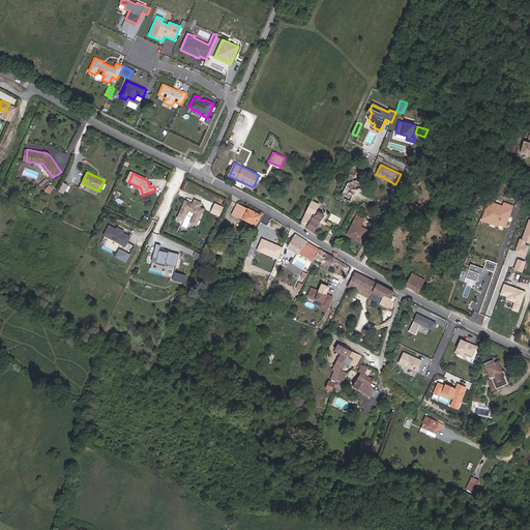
[(362,179),(349,182),(342,196),(350,201),(356,189),(358,189),(359,190),(364,188),(362,179)]
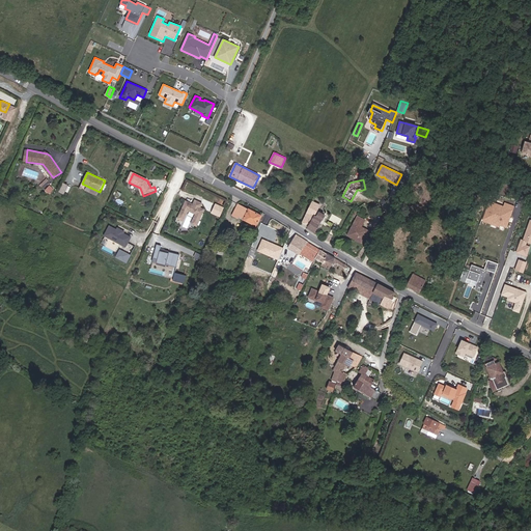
[(64,183),(60,192),(66,195),(71,186),(64,183)]
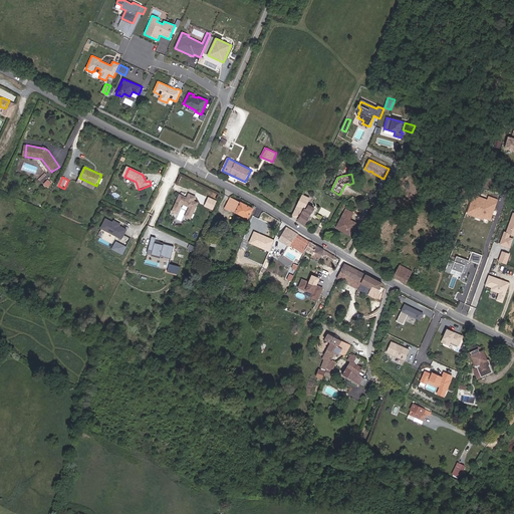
[(48,179),(44,184),(48,188),(53,183),(48,179)]
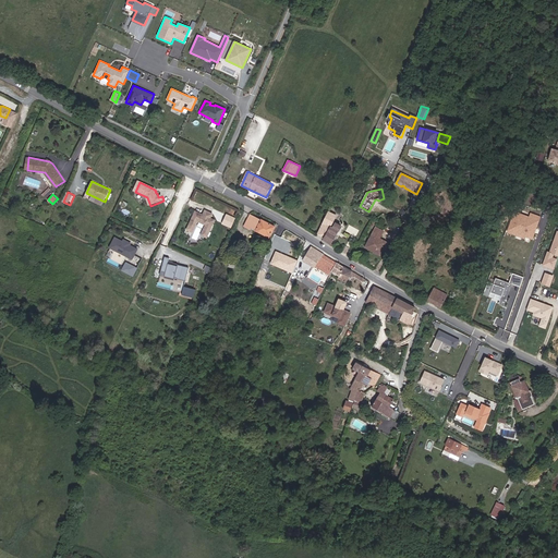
[(196,211),(187,230),(194,233),(198,221),(207,226),(202,235),(207,239),(216,221),(211,219),(214,215),(206,211),(204,216),(196,211)]
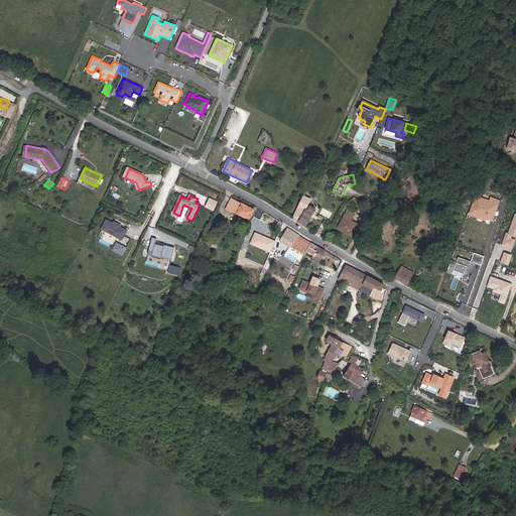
[(494,211),(498,200),(490,197),(489,201),(477,196),(471,214),(474,216),(476,212),(485,216),(484,217),(491,219),(493,214),(491,213),(492,210),(494,211)]
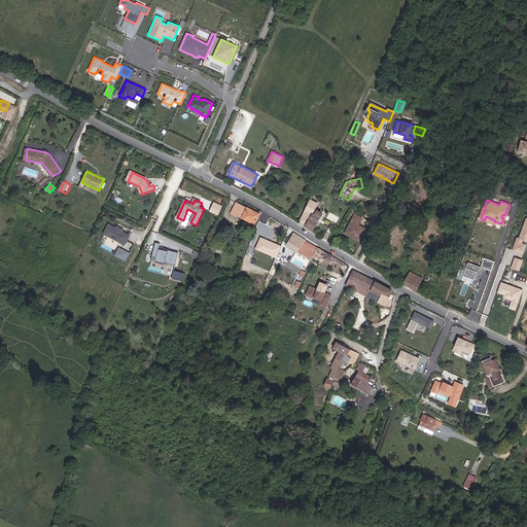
[(304,227),(312,233),(321,214),(316,212),(314,215),(313,214),(317,205),(311,201),(299,221),(305,225),(304,227)]
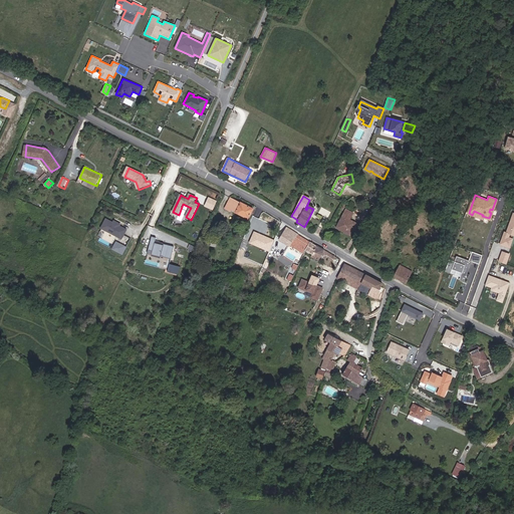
[(235,213),(234,214),(246,220),(252,209),(239,203),(238,204),(228,199),(223,210),(229,213),(230,211),(235,213)]
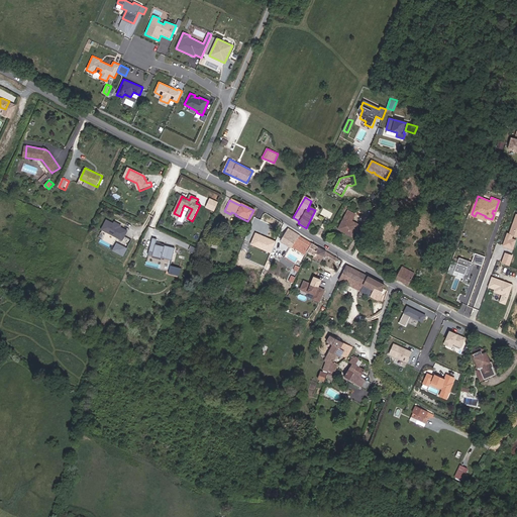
[(338,229),(347,233),(348,231),(353,234),(356,229),(357,230),(359,225),(351,221),(354,214),(347,211),(338,229)]
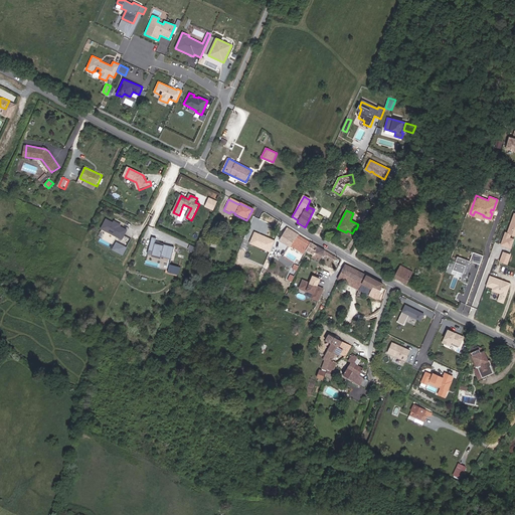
[(514,214),(506,237),(504,237),(501,245),(511,249),(514,240),(510,239),(511,235),(514,236),(514,214)]
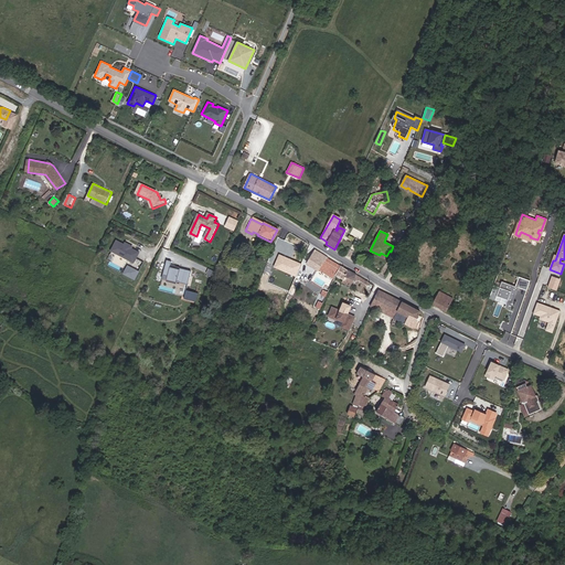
[(127,246),(117,241),(112,252),(135,263),(138,256),(134,254),(136,251),(132,248),(134,247),(128,244),(127,246)]
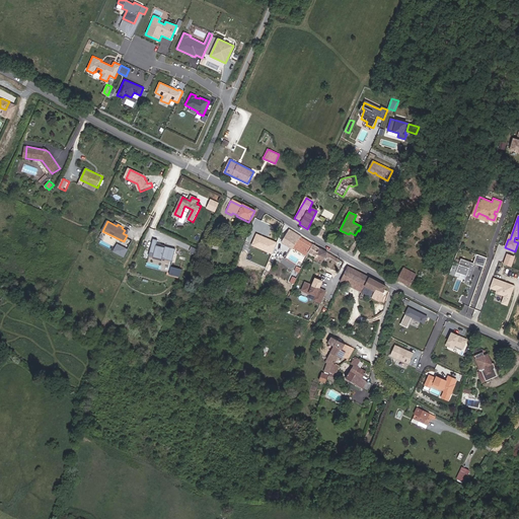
[(281,243),(292,248),(298,236),(288,230),(281,243)]
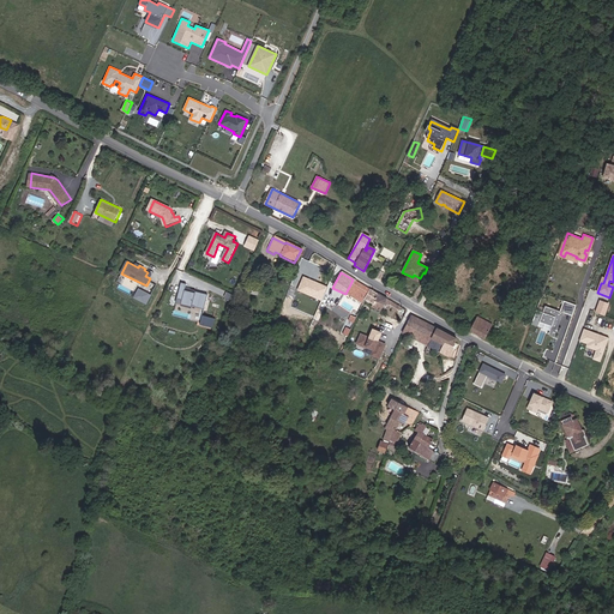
[(326,287),(302,277),(298,290),(321,300),(326,287)]
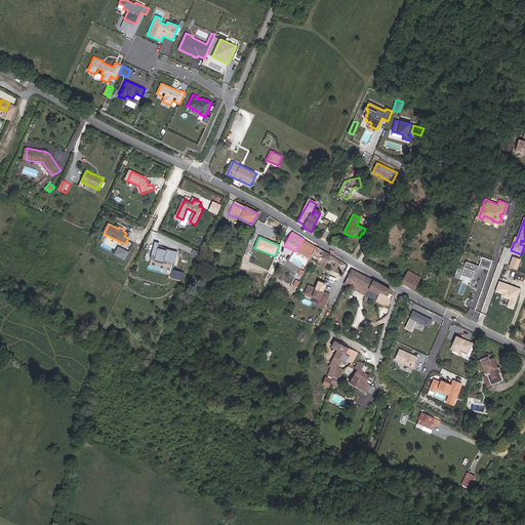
[(304,250),(311,255),(315,248),(304,241),(296,252),(300,254),(304,250)]
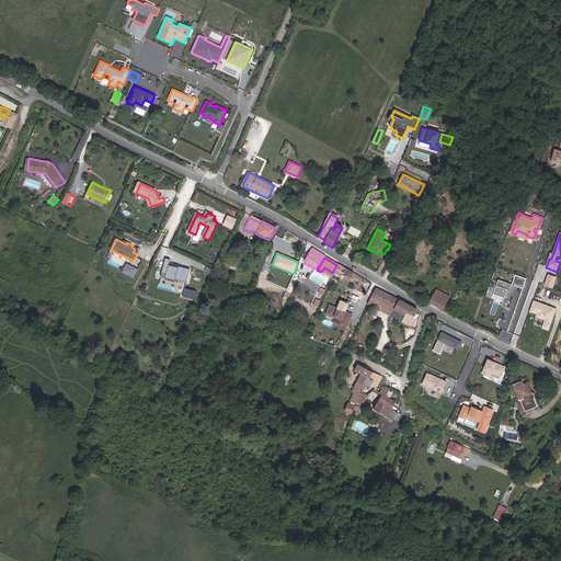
[(186,283),(191,270),(179,266),(179,268),(170,265),(171,260),(165,259),(162,273),(167,274),(165,278),(175,282),(175,279),(178,281),(186,283)]
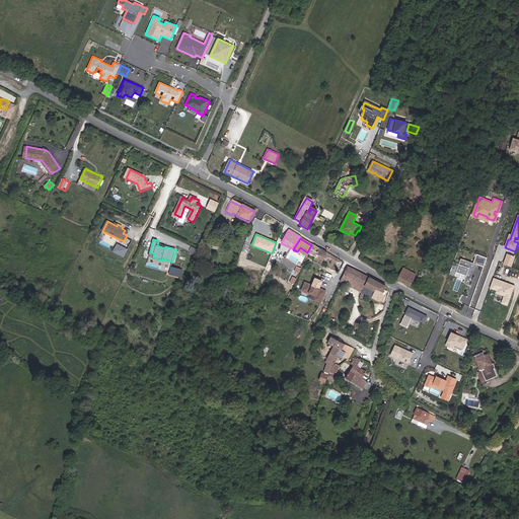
[(317,249),(311,245),(307,252),(313,256),(312,258),(319,263),(323,254),(325,251),(323,250),(318,247),(317,249)]
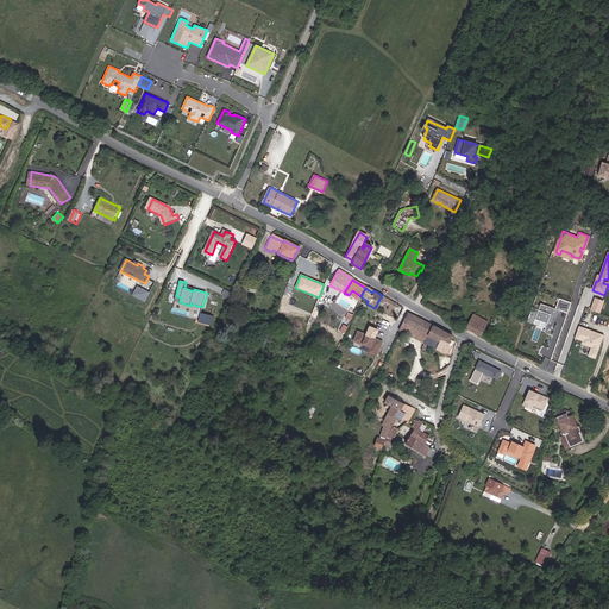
[(146,300),(150,293),(143,289),(138,297),(144,300),(144,299),(146,300)]
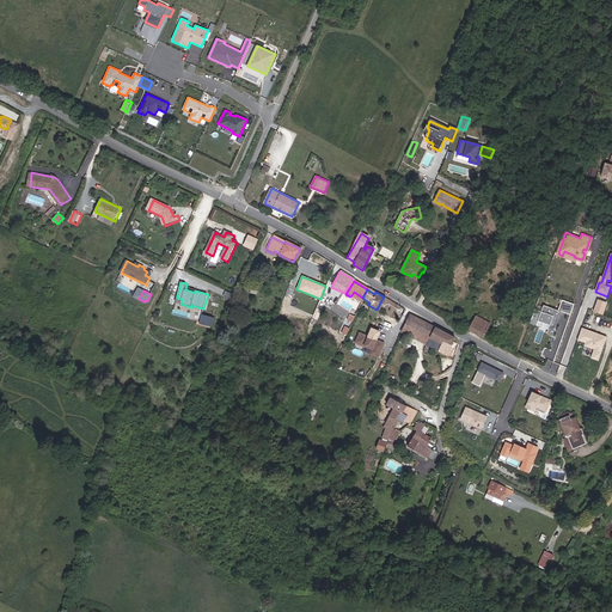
[(354,292),(350,297),(360,303),(362,298),(354,292)]
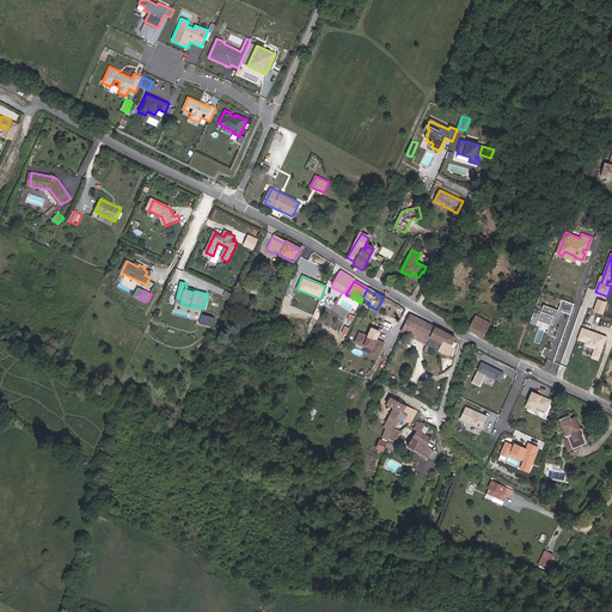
[(398,306),(384,297),(381,300),(396,308),(398,306)]
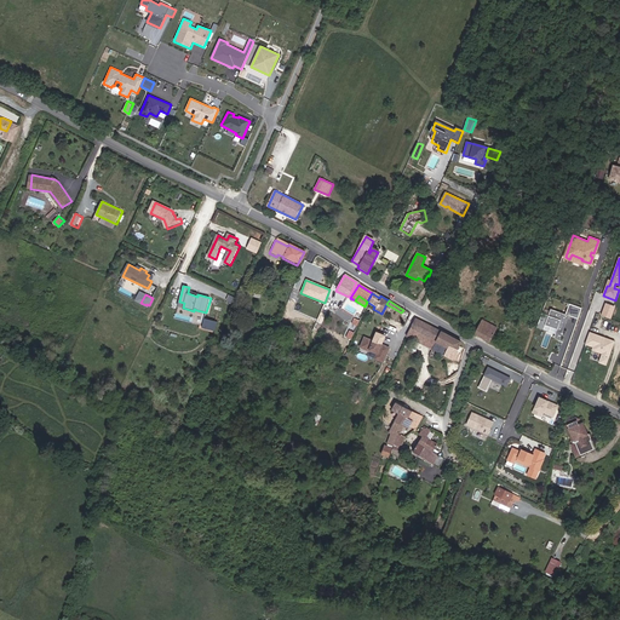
[(614,306),(606,303),(601,315),(610,319),(614,306)]
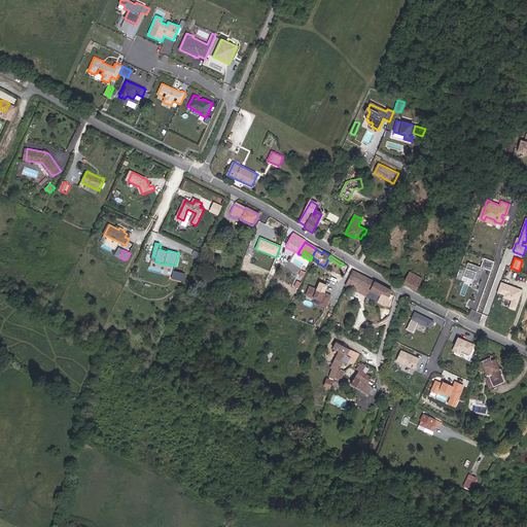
[(491,271),(494,262),(487,260),(484,268),(491,271)]
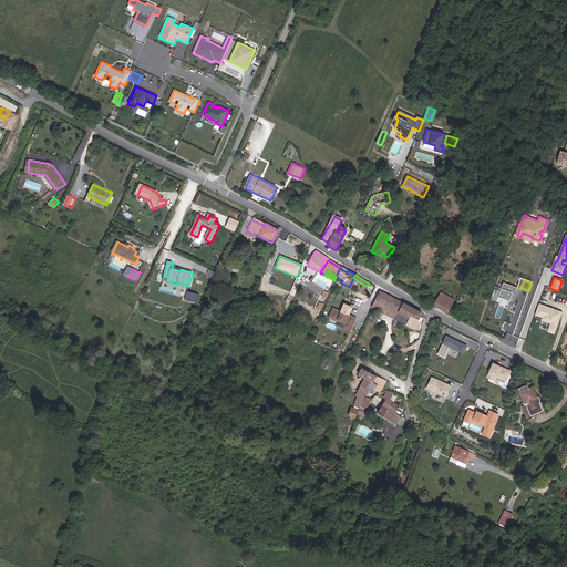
[(519,289),(503,284),(501,289),(495,287),(491,300),(496,302),(497,301),(498,298),(509,301),(508,305),(512,306),(509,311),(512,311),(519,289)]
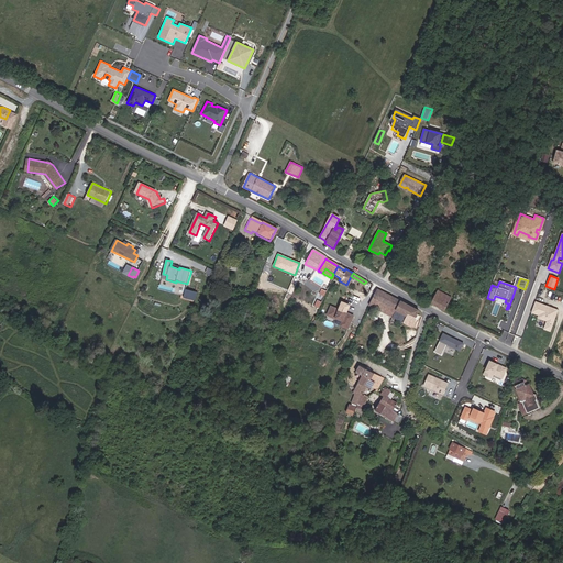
[(197,293),(185,289),(183,298),(195,301),(197,293)]
